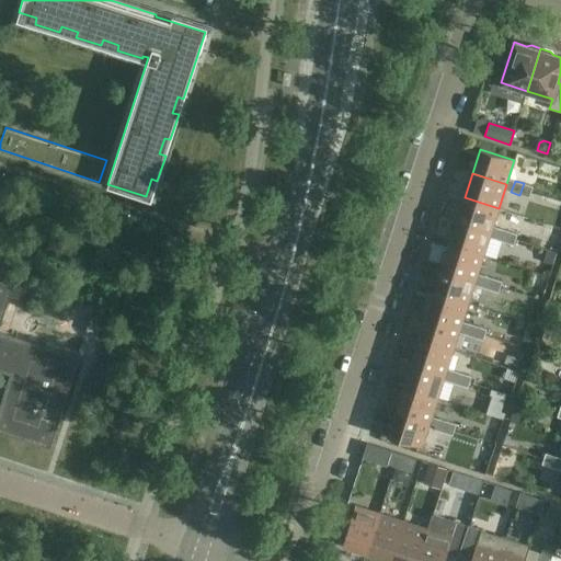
[(533,186),(524,183),(519,195),(529,197),(533,186)]
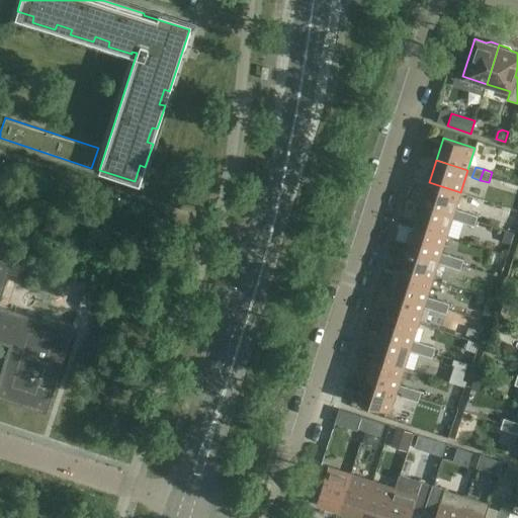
[(453,214),(460,192),(429,182),(422,204),(453,214)]
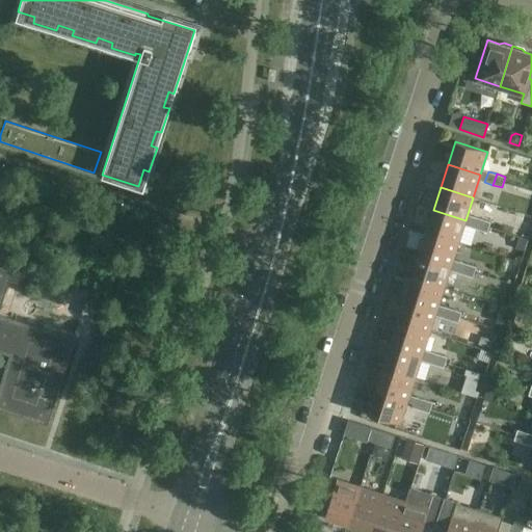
[(433,210),(426,232),(458,242),(466,220),(433,210)]
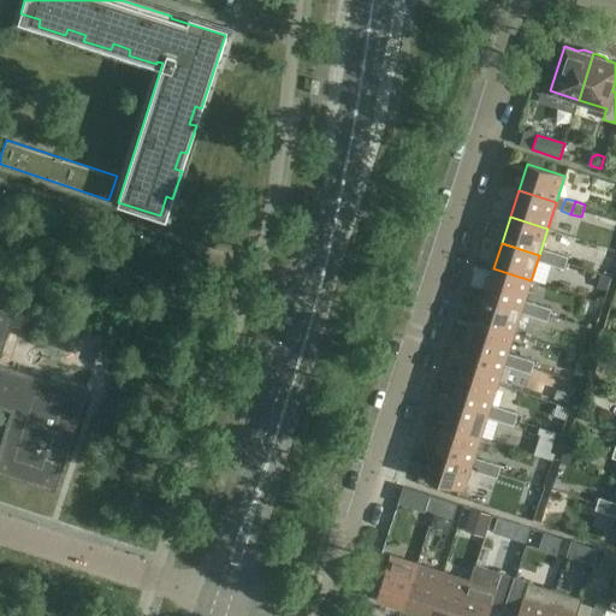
[(554,266),(558,254),(549,250),(544,264),(554,266)]
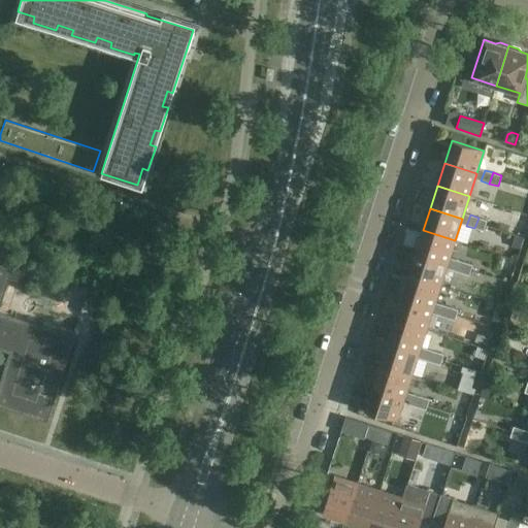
[(487,221),(479,218),(474,228),(484,231),(487,221)]
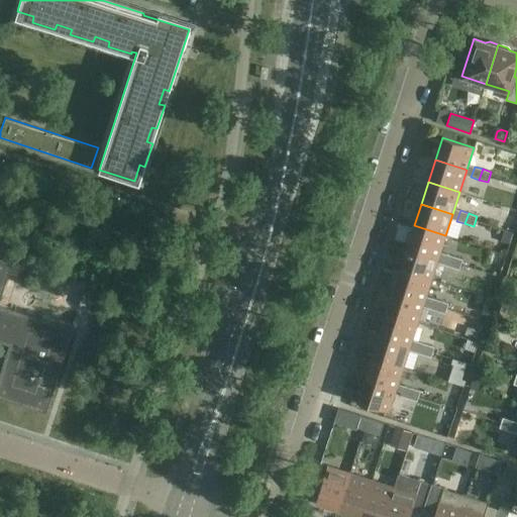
[(438,257),(445,235),(414,225),(407,247),(438,257)]
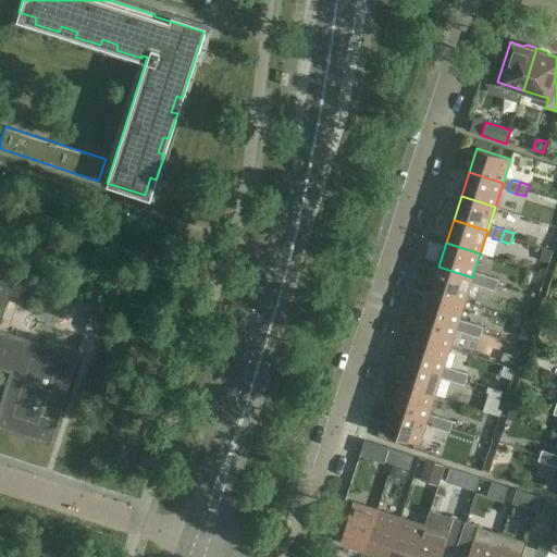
[(544,250),(541,260),(548,262),(552,252),(544,250)]
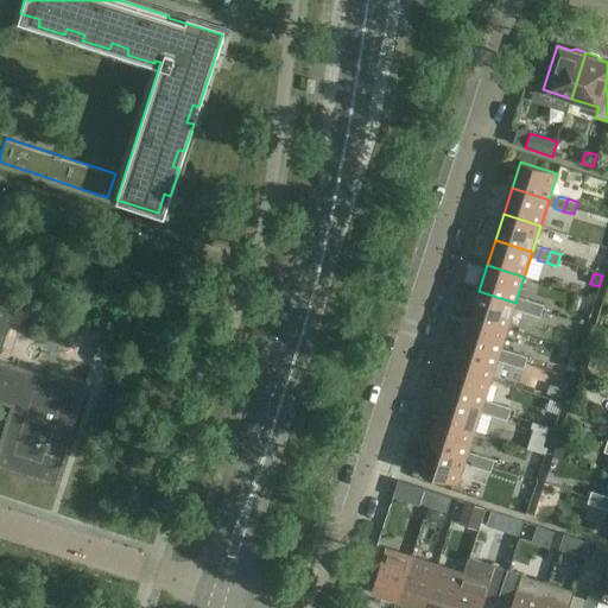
[(479,291),(470,317),(507,329),(515,303),(479,291)]
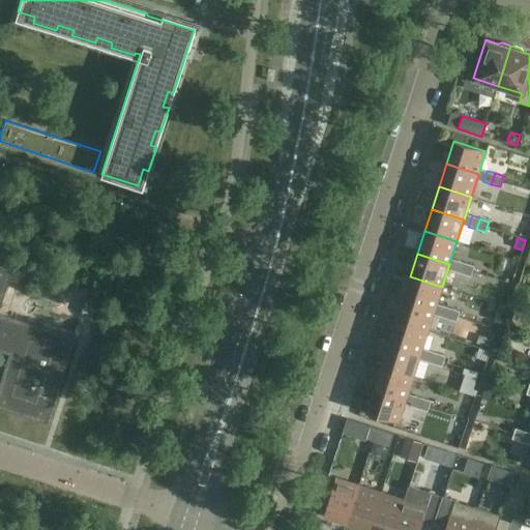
[(462,274),(466,263),(458,261),(453,271),(462,274)]
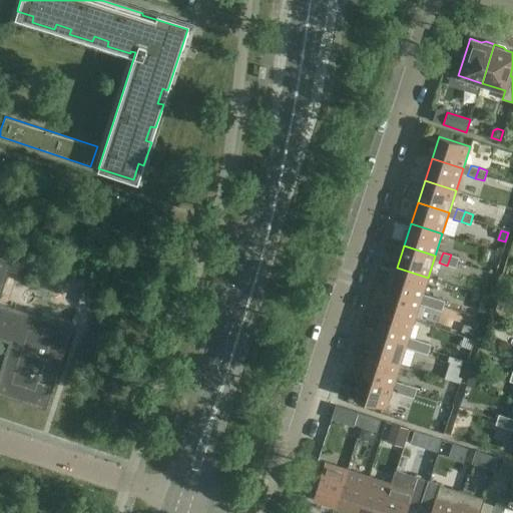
[(0,339),(13,344),(0,384),(0,395),(46,410),(72,327),(0,303),(0,282),(8,258),(0,254),(0,339)]
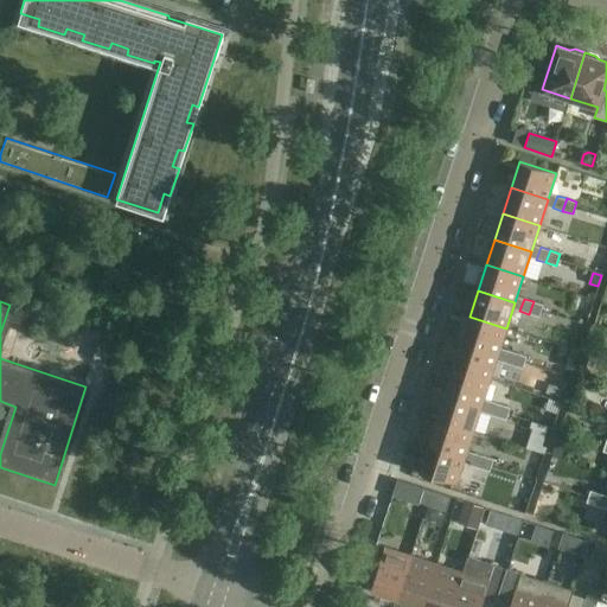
[(543,305),(534,301),(529,314),(540,317),(543,305)]
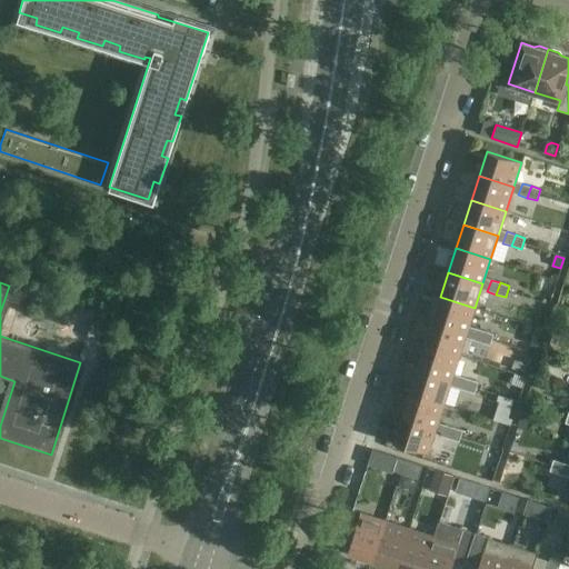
[(432,320),(467,331),(475,308),(440,297),(432,320)]
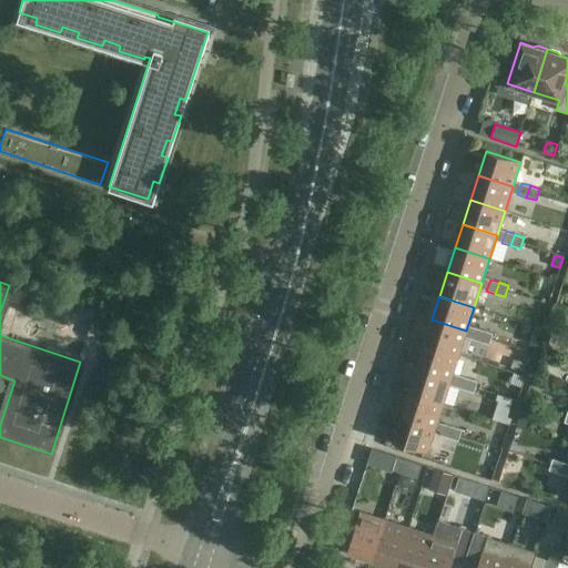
[(87,336),(99,341),(104,323),(92,320),(87,336)]
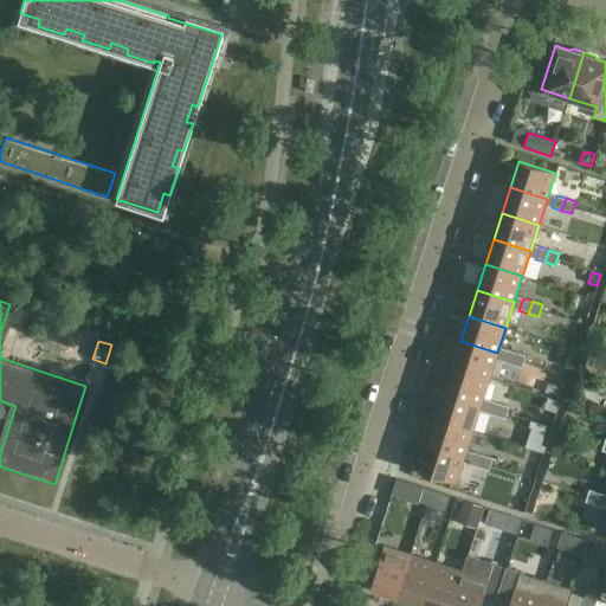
[(461,341),(452,367),(489,379),(497,353),(461,341)]
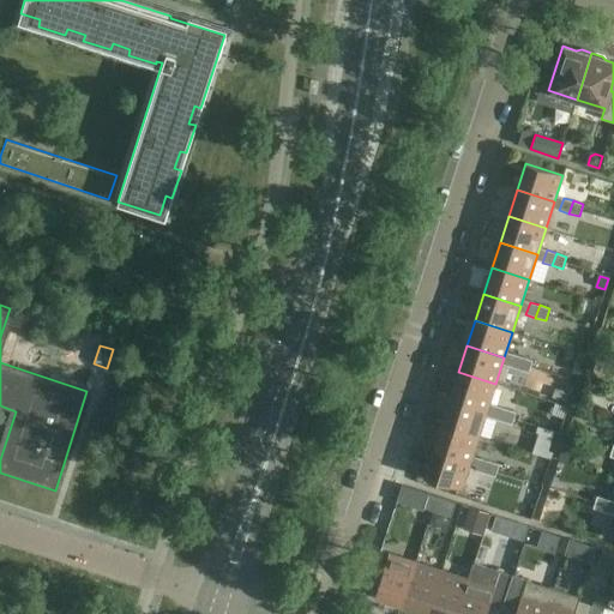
[(509,367),(519,369),(523,357),(513,354),(509,367)]
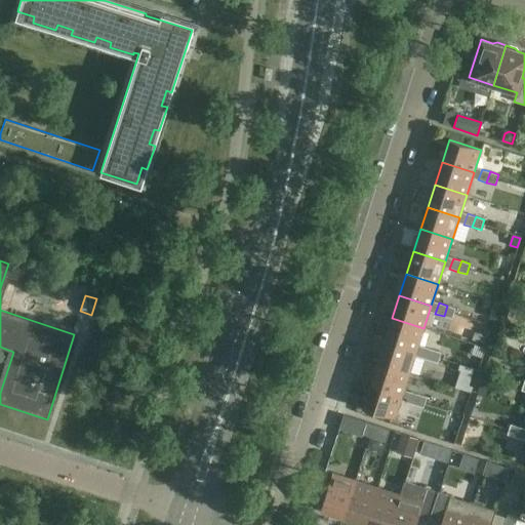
[(455,308),(447,306),(444,316),(452,319),(455,308)]
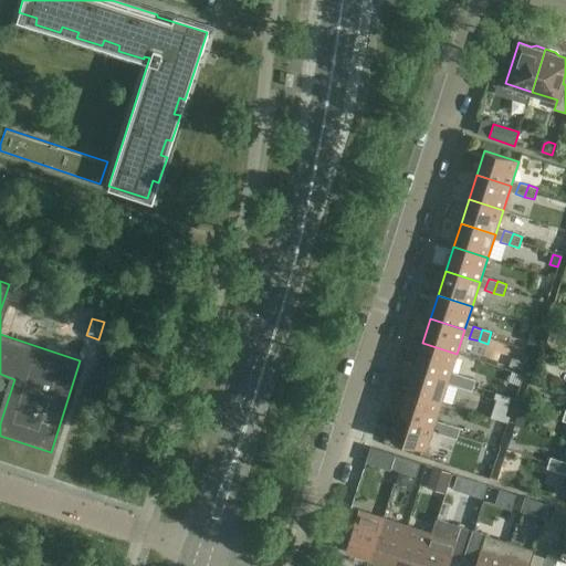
[(422,343),(415,367),(449,378),(457,354),(422,343)]
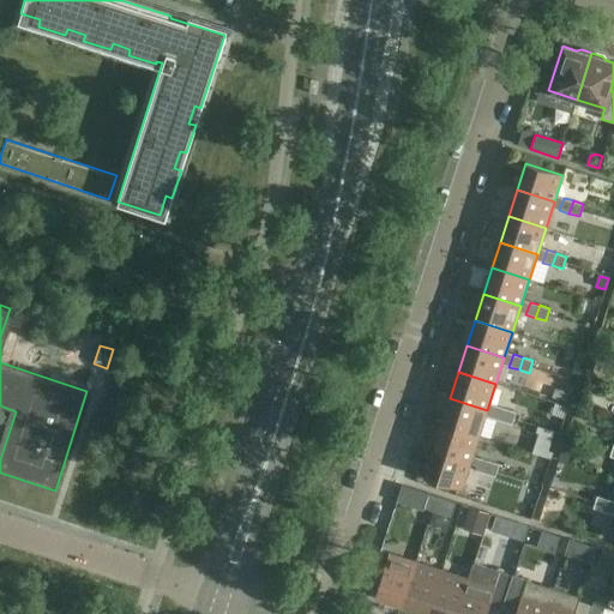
[(441,423),(479,437),(487,410),(450,398),(441,423)]
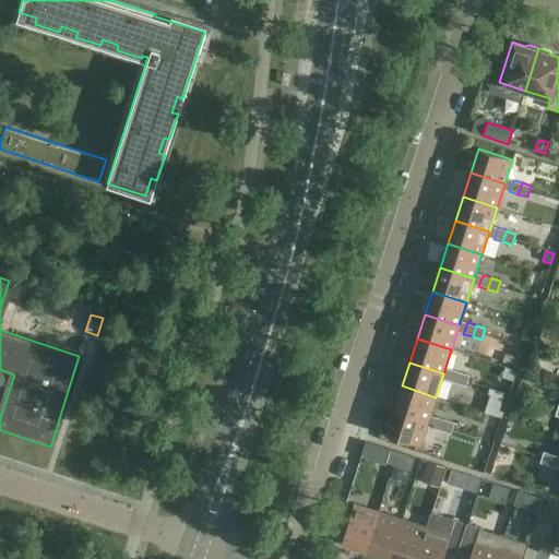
[(458,384),(461,372),(452,370),(448,381),(458,384)]
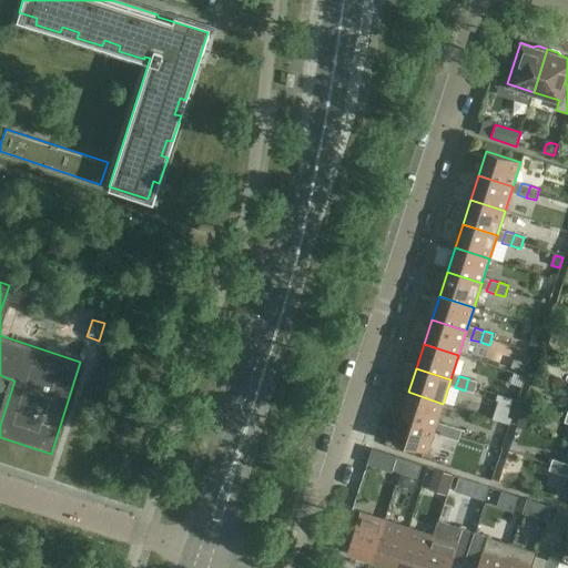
[(477,382),(468,378),(465,391),(474,393),(477,382)]
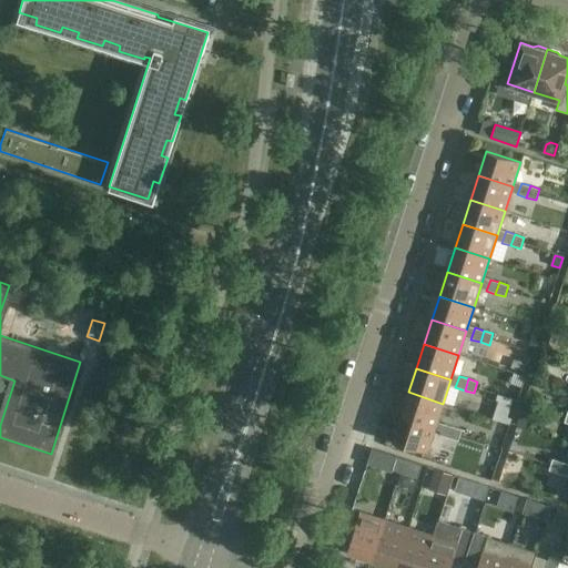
[(408,392),(401,416),(435,427),(443,404),(408,392)]
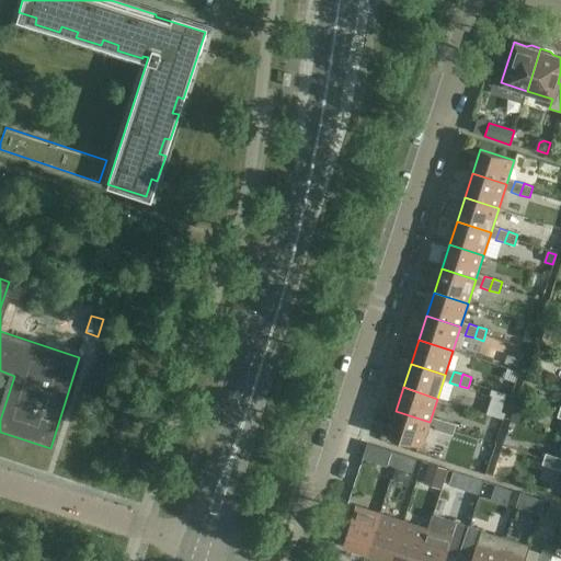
[(515,410),(511,420),(518,423),(522,413),(515,410)]
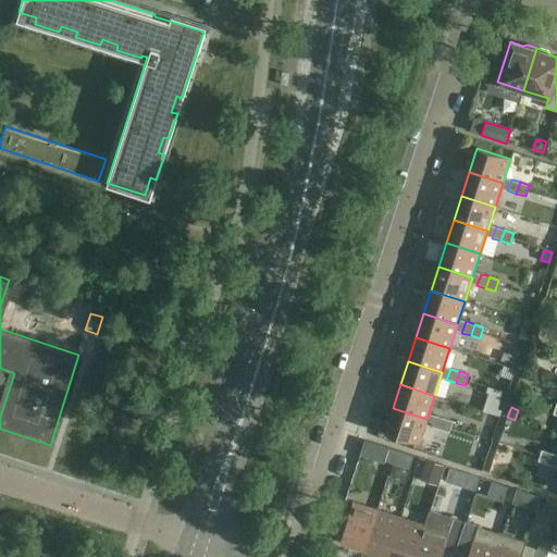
[(426,419),(393,408),(385,433),(419,444),(426,419)]
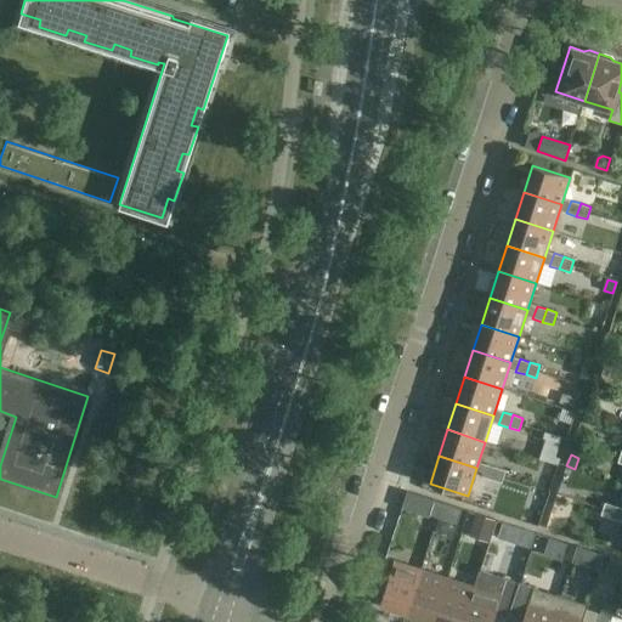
[(481,476),(492,480),(496,468),(486,464),(481,476)]
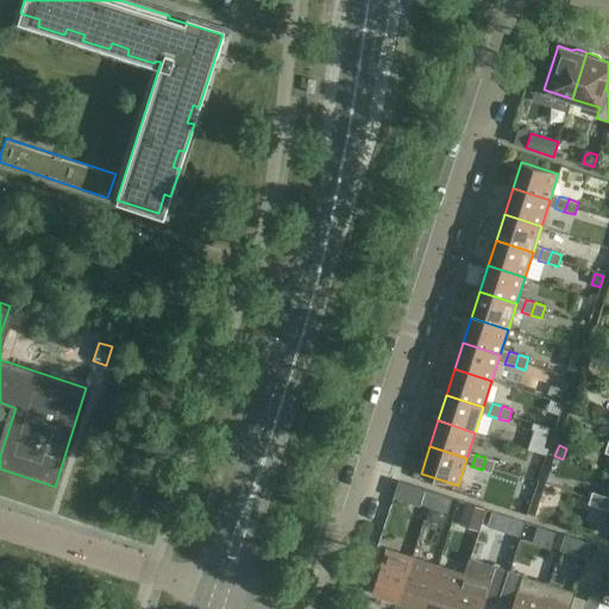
[(495,460),(485,458),(482,470),(491,473),(495,460)]
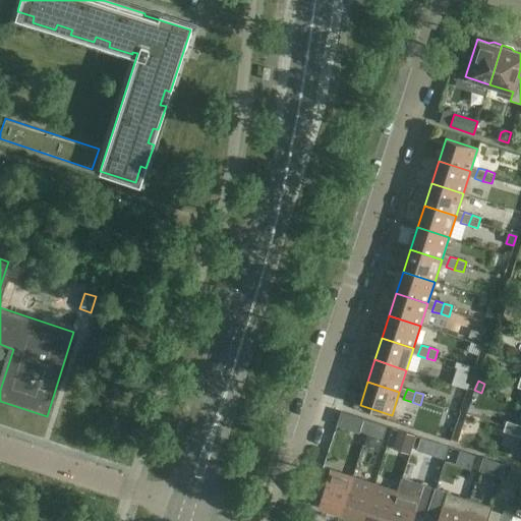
[(363,419),(356,417),(341,412),(337,423),(359,431),(363,419)]
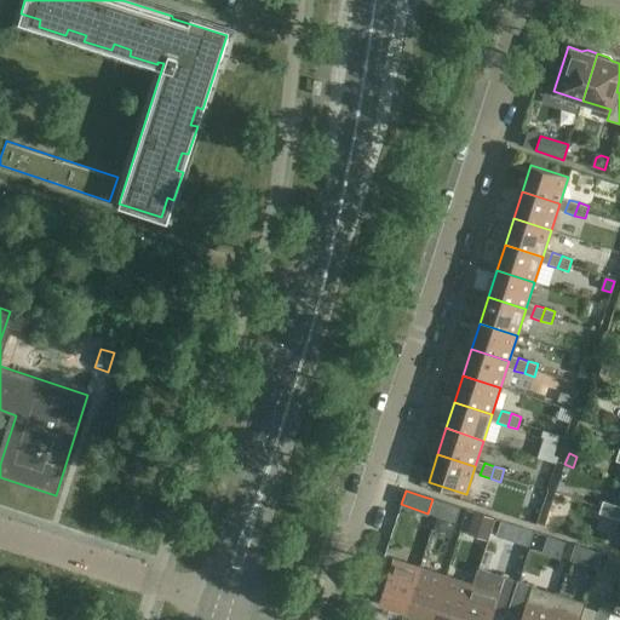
[(460,507),(432,499),(428,514),(437,516),(449,520),(455,522),(460,507)]
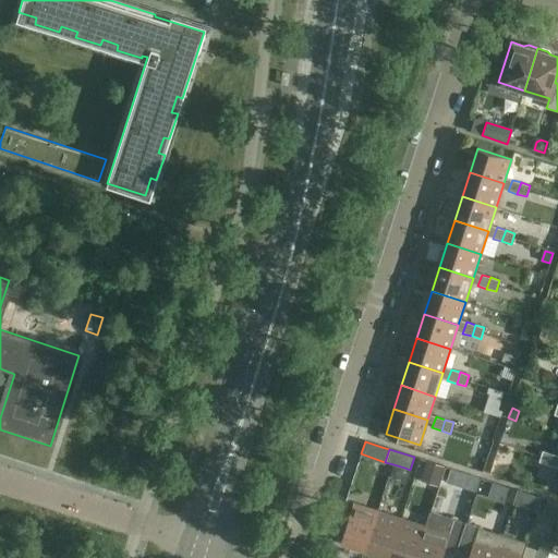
[(547,464),(552,453),(542,450),(538,462),(547,464)]
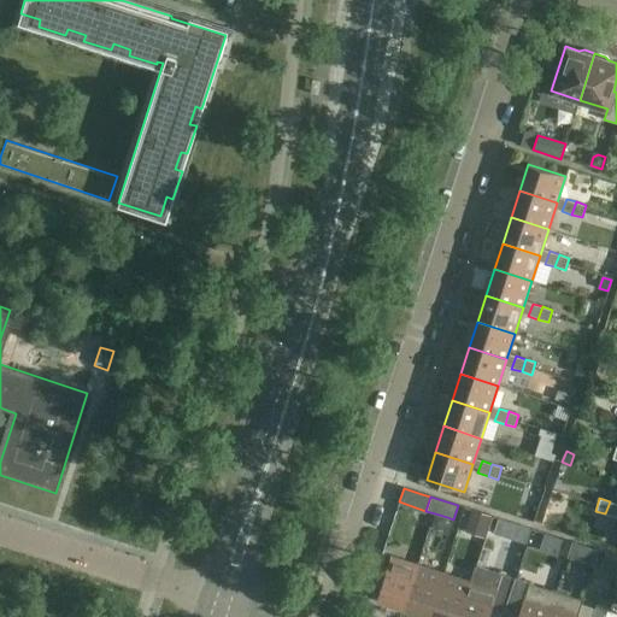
[(616,511),(616,504),(610,501),(605,513),(615,517),(616,511)]
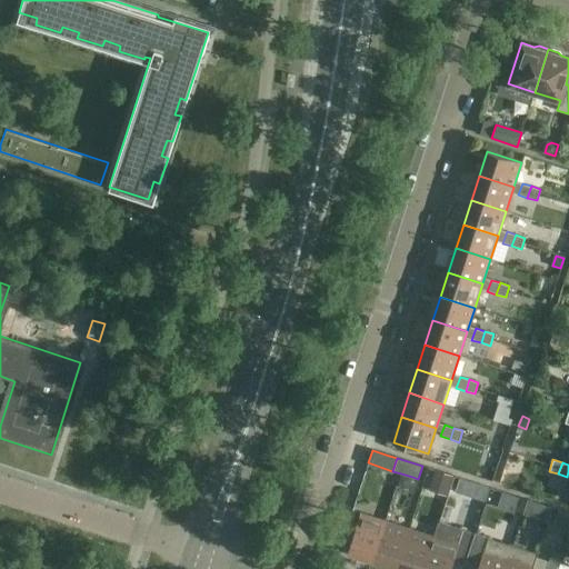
[(436,471),(432,481),(439,482),(437,489),(446,491),(451,476),(436,471)]
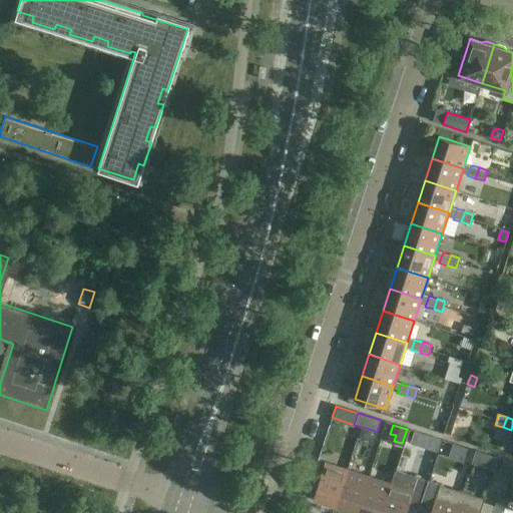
[(372,430),(362,427),(359,436),(365,438),(370,436),(372,430)]
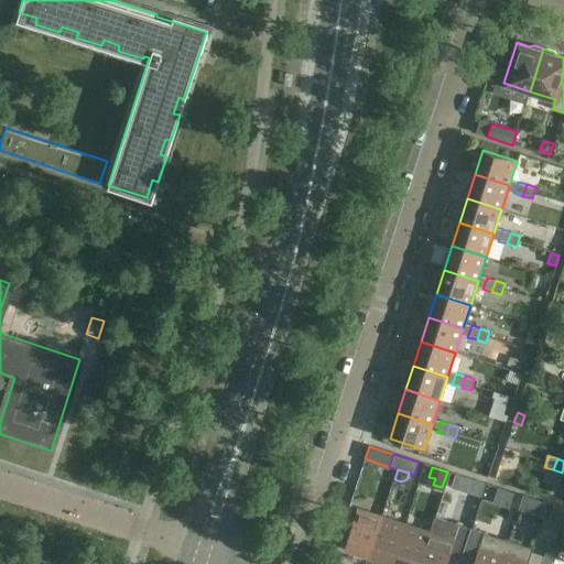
[(470,490),(468,497),(478,500),(484,484),(468,478),(465,489),(470,490)]
